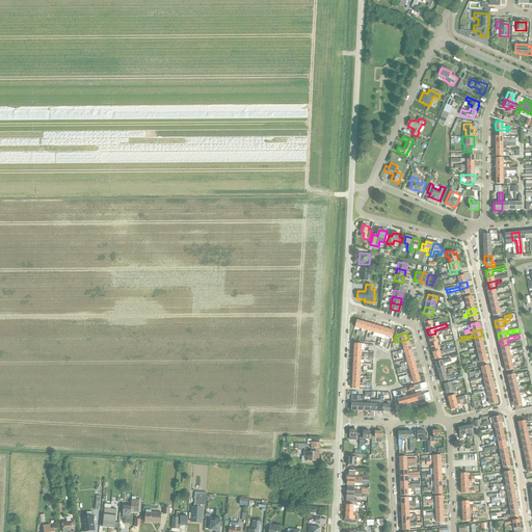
[(405,352),(411,351),(410,345),(403,346),(404,350),(401,351),(401,350),(393,352),(394,356),(402,353),(405,352)]
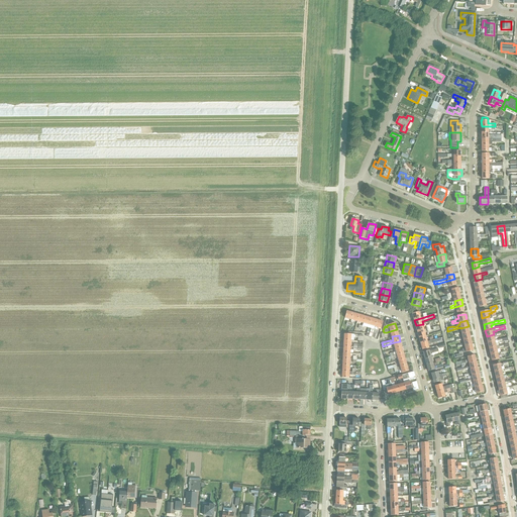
[(428,341),(421,343),(423,349),(429,347),(428,344),(441,341),(440,338),(428,341)]
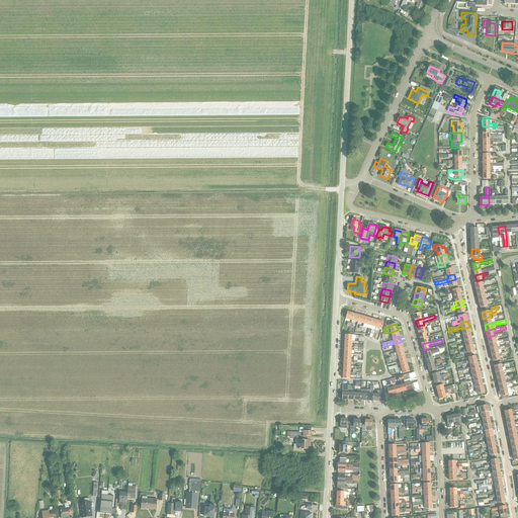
[(492,355),(499,353),(498,350),(501,349),(501,348),(505,347),(505,348),(511,347),(510,344),(504,346),(504,345),(500,346),(497,347),(491,349),(492,355)]
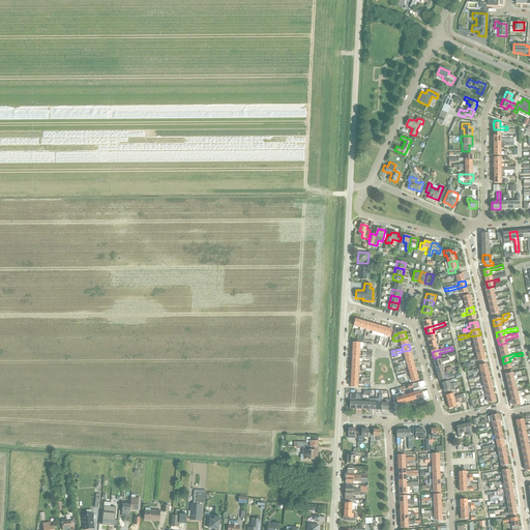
[(484,353),(476,355),(477,357),(474,358),(474,359),(471,360),(471,362),(468,363),(469,366),(474,364),(474,361),(478,360),(478,361),(486,359),(484,353)]
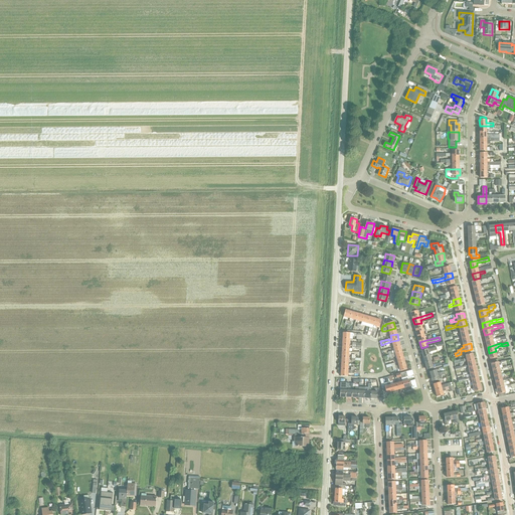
[(421,351),(423,357),(430,356),(428,352),(438,350),(437,347),(421,351)]
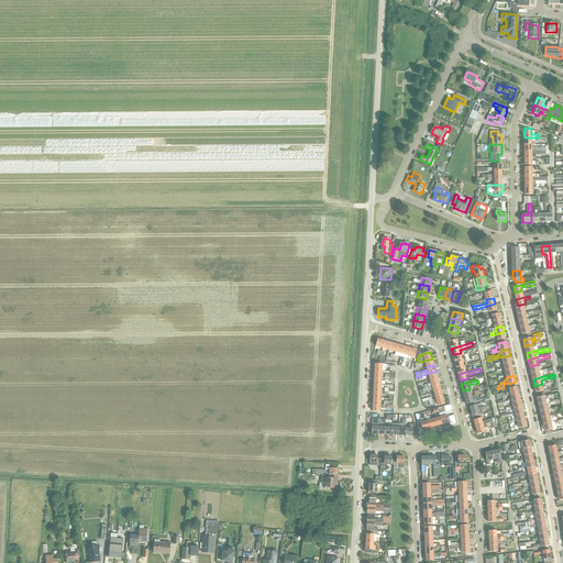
[(510,395),(519,394),(517,387),(509,389),(510,392),(496,395),(497,398),(510,395)]
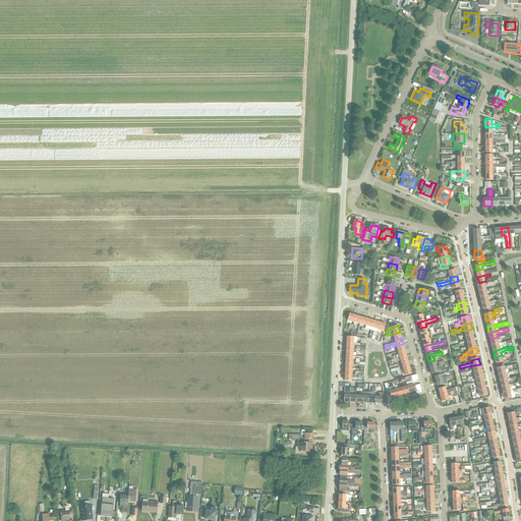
[(461,374),(474,371),(481,370),(480,364),(472,365),(473,368),(460,371),(461,374)]
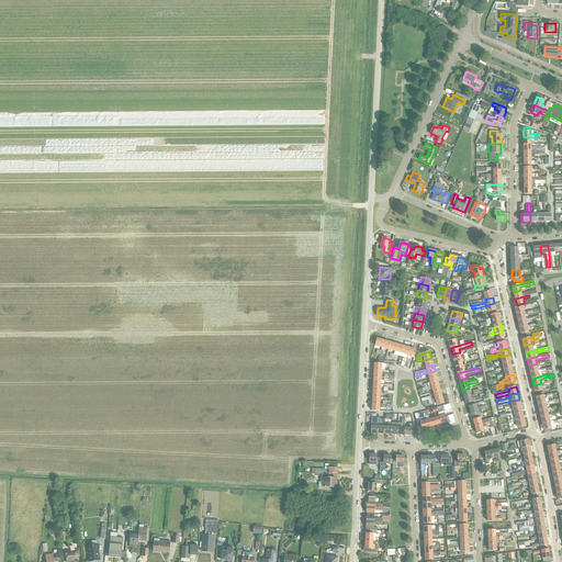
[(471,395),(464,396),(467,404),(473,402),(482,398),(481,395),(472,398),(471,395)]
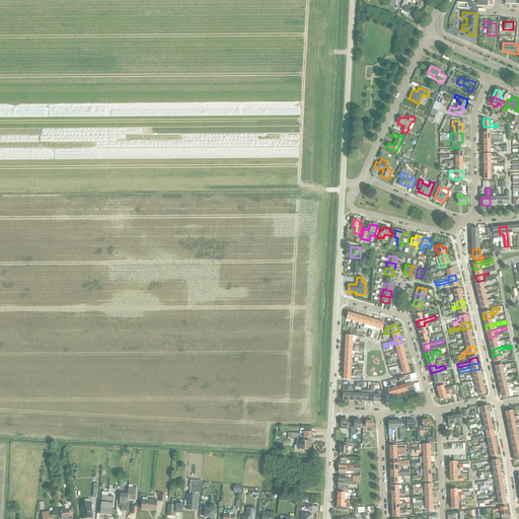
[(438,380),(439,383),(444,382),(446,381),(445,379),(448,378),(447,375),(441,376),(440,373),(434,375),(435,381),(438,380)]
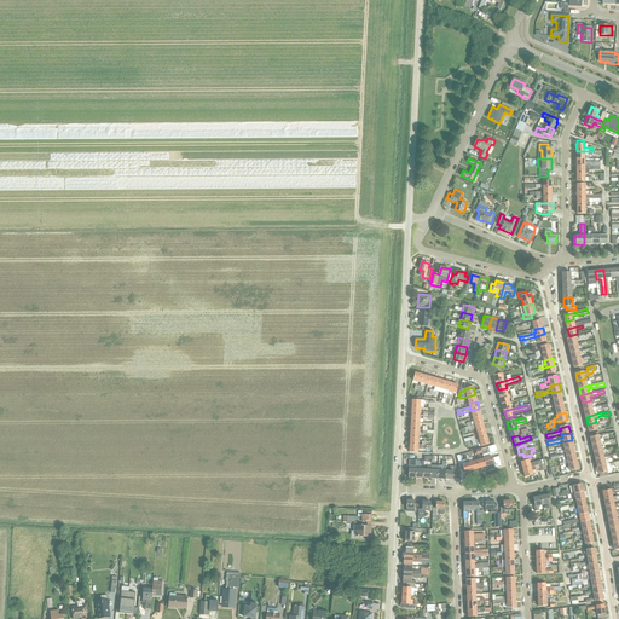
[(482,453),(484,458),(486,467),(495,464),(492,456),(491,452),(489,453),(487,450),(490,450),(489,446),(481,449),(482,453)]
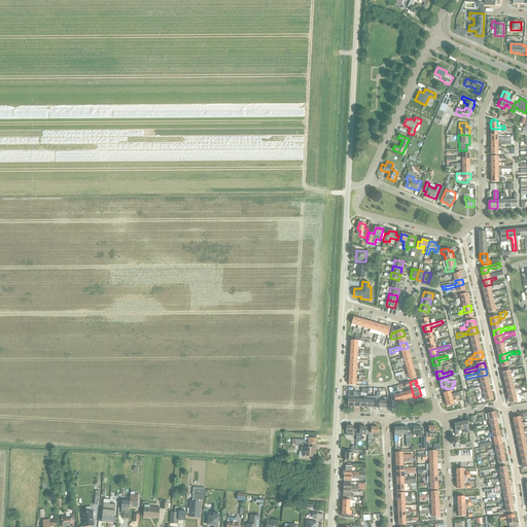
[(505,385),(507,391),(515,389),(514,386),(517,385),(516,385),(521,384),(520,381),(516,382),(513,383),(505,385)]
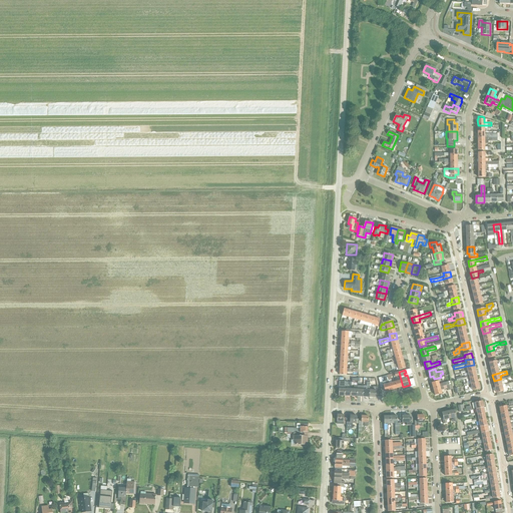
[(391,390),(397,389),(395,382),(392,383),(391,377),(393,377),(392,374),(387,375),(388,377),(391,390)]
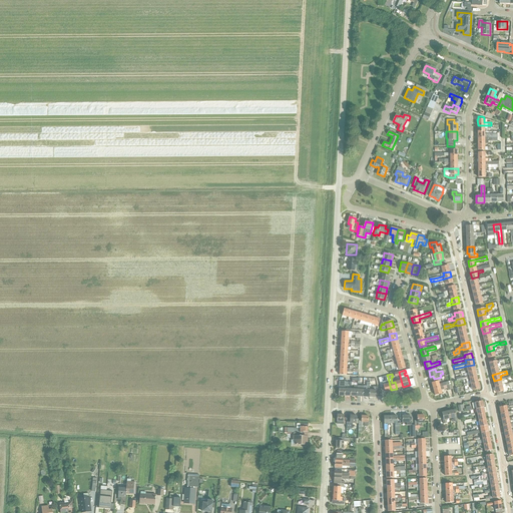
[(471,384),(478,383),(477,377),(470,378),(470,381),(468,382),(468,383),(464,384),(464,386),(471,384)]
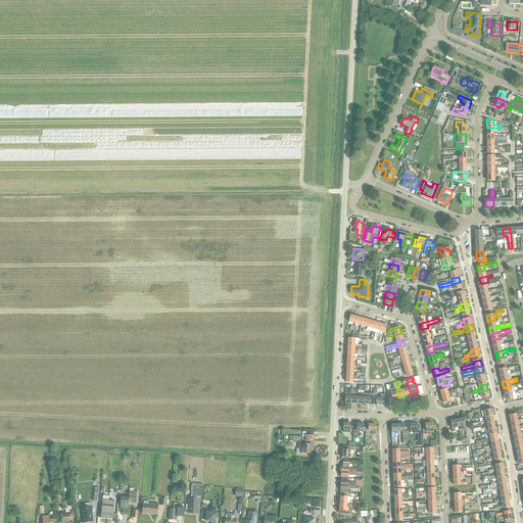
[(511,386),(504,388),(505,394),(512,392),(515,391),(514,388),(514,387),(518,386),(518,384),(513,385),(514,385),(511,386)]
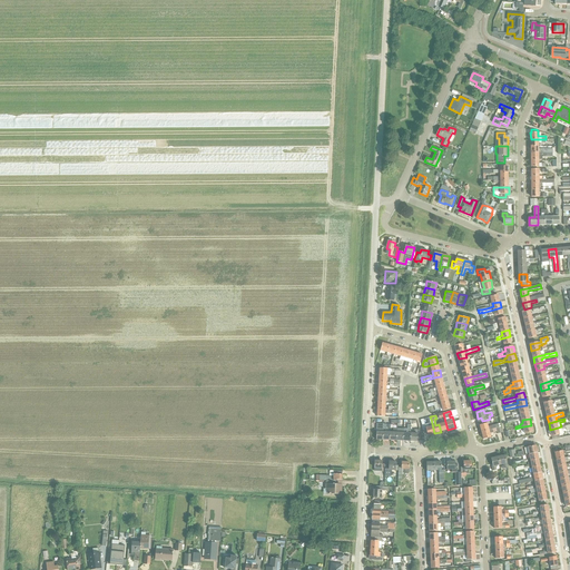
[(480,425),(482,432),(500,428),(499,424),(489,426),(488,423),(489,423),(488,420),(482,421),(483,424),(480,425)]
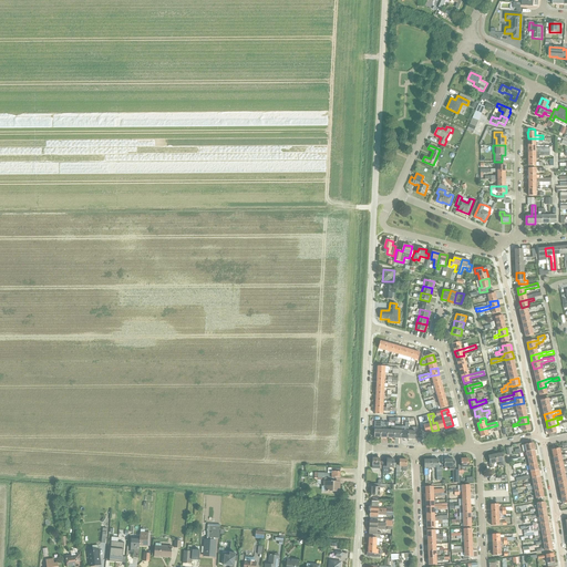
[(555,425),(547,428),(549,434),(557,432),(559,432),(558,428),(558,426),(564,425),(564,426),(566,425),(566,422),(558,424),(555,425)]
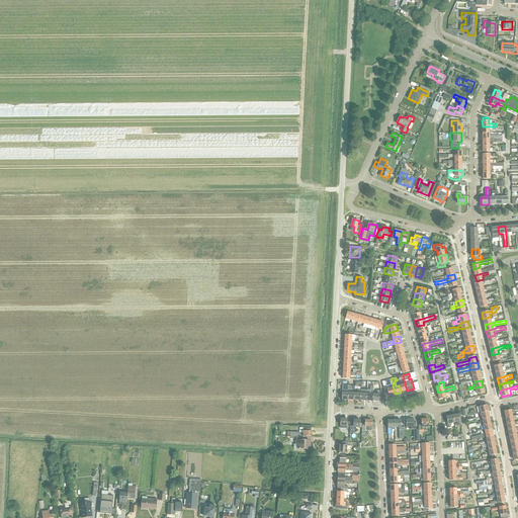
[(483,386),(476,387),(477,391),(473,392),(473,393),(469,394),(470,396),(478,394),(478,395),(485,393),(483,386)]
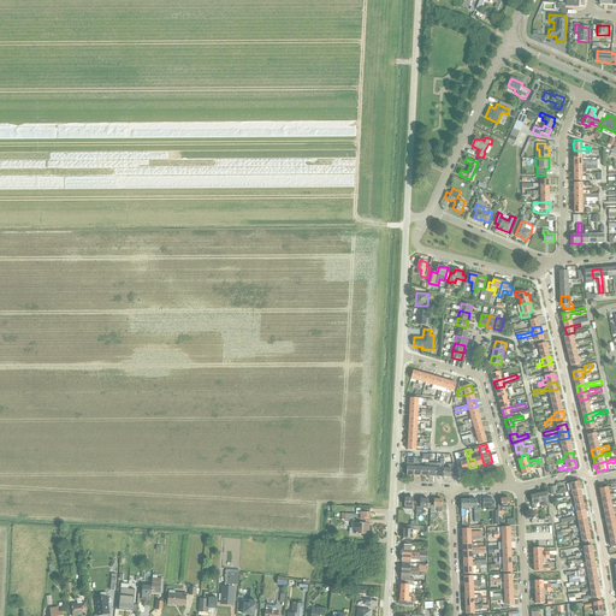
[(542,461),(540,462),(521,467),(522,475),(531,473),(531,469),(538,467),(538,468),(543,467),(542,461)]
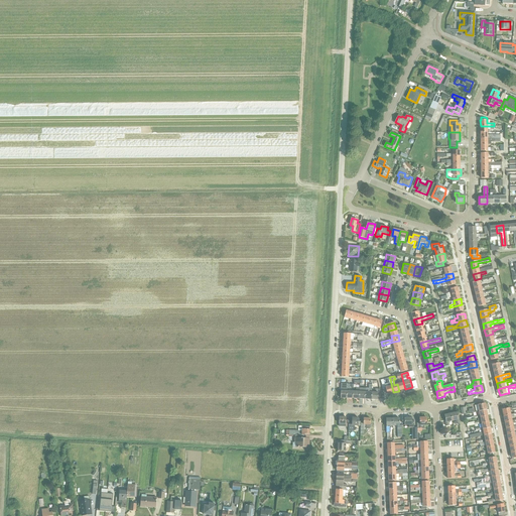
[(375,392),(372,392),(372,399),(378,400),(378,399),(382,399),(380,389),(375,389),(375,392)]
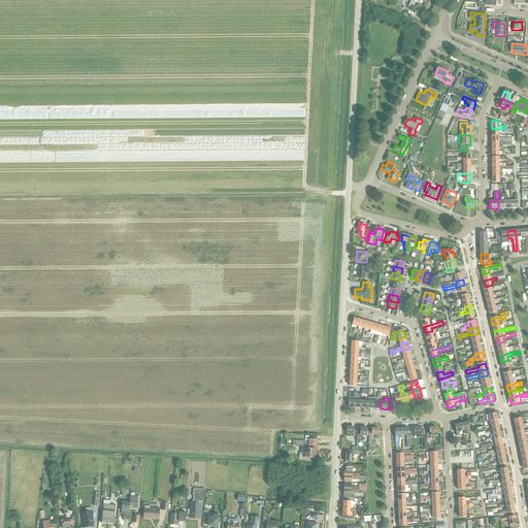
[(489,421),(491,421),(498,420),(497,413),(491,414),(490,414),(490,415),(488,415),(489,421)]
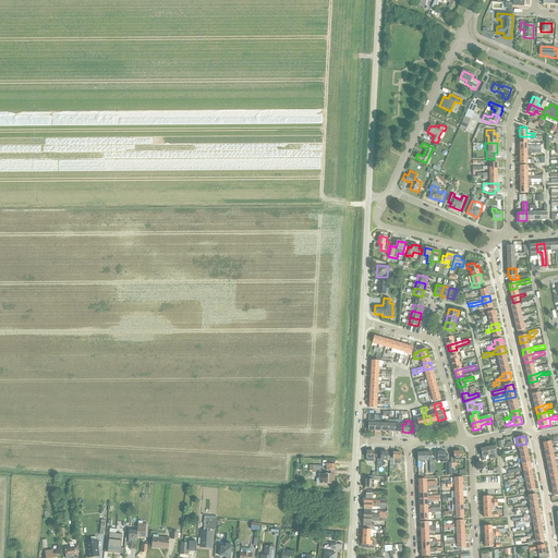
[(544,443),(545,449),(553,448),(552,446),(555,445),(555,444),(557,443),(557,440),(552,441),(544,443)]
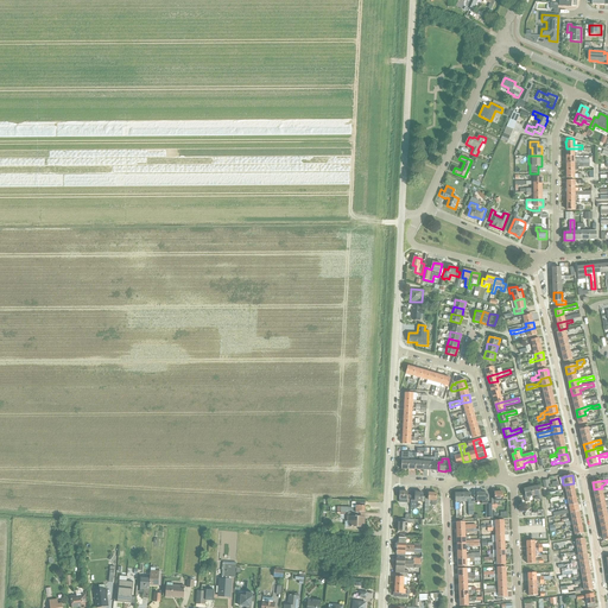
[(539,486),(532,487),(533,495),(537,495),(538,499),(542,499),(540,494),(542,494),(539,486)]
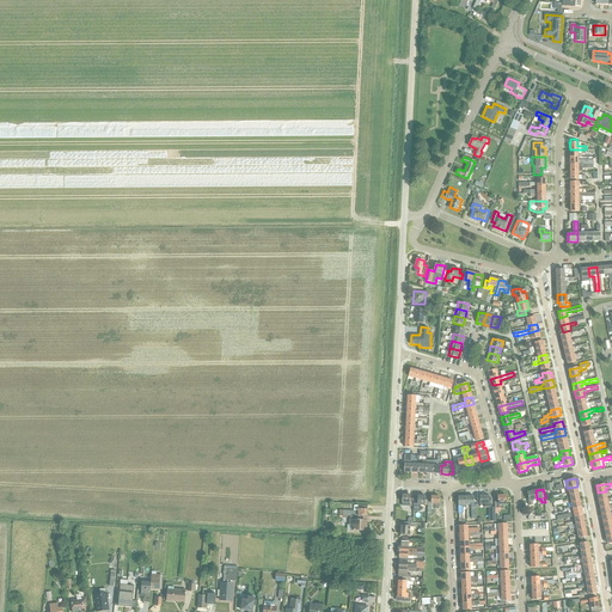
[(606,491),(598,493),(599,500),(607,499),(606,495),(610,494),(611,493),(611,489),(610,490),(606,491)]
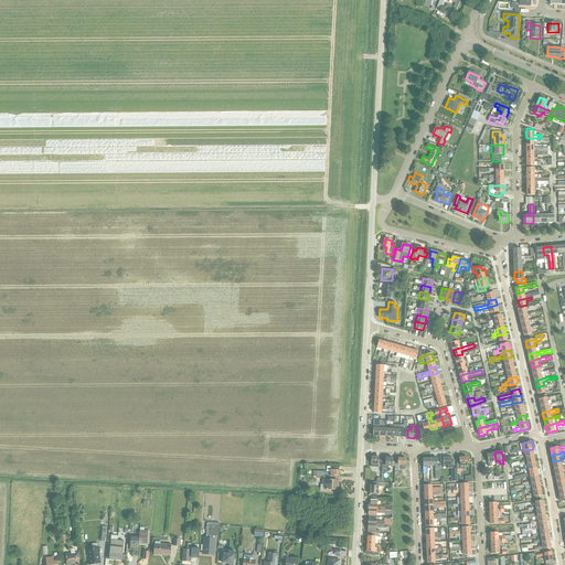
[(371,464),(371,467),(379,467),(382,467),(382,465),(382,460),(379,460),(380,457),(372,456),(371,464)]
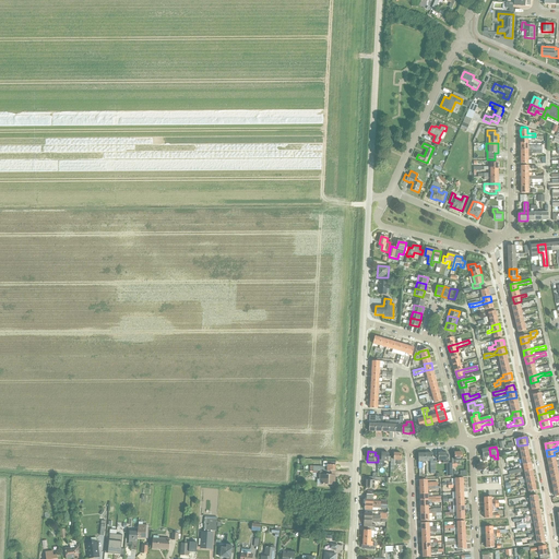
[(384,461),(388,462),(389,452),(381,452),(381,460),(378,460),(378,462),(378,466),(383,466),(384,461)]
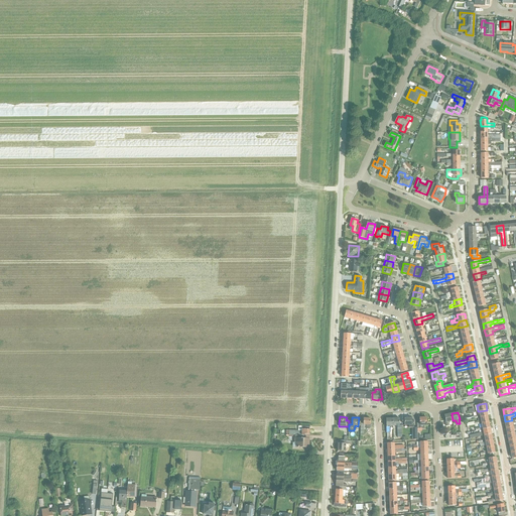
[(412,417),(404,418),(405,425),(409,424),(409,427),(412,427),(412,439),(417,439),(417,427),(414,427),(414,423),(412,423),(412,417)]
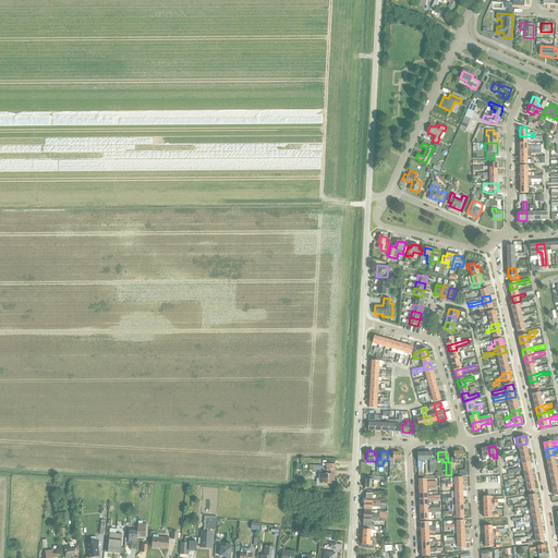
[(455,458),(451,458),(451,463),(451,466),(457,466),(456,463),(459,463),(459,459),(461,459),(461,451),(455,451),(455,458)]
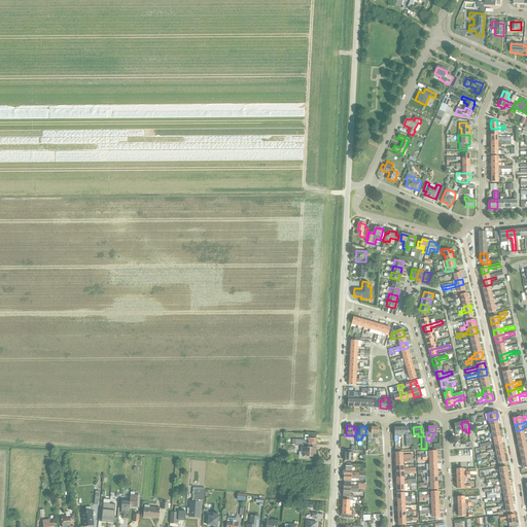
[(369,432),(369,436),(369,449),(371,449),(371,447),(371,445),(372,445),(372,437),(374,437),(374,436),(378,436),(378,427),(372,427),(372,432),(369,432)]
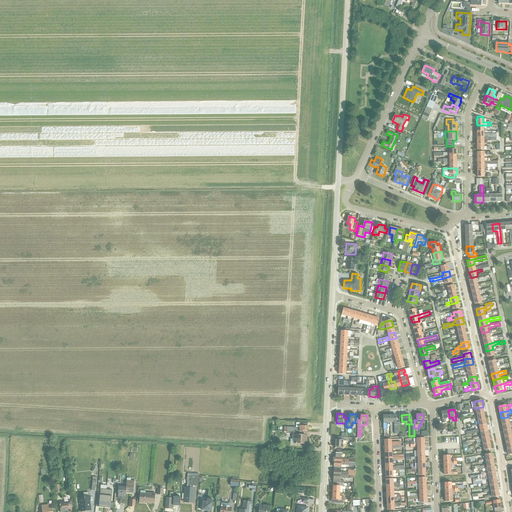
[(397,415),(390,415),(390,422),(394,422),(394,431),(395,431),(395,434),(399,434),(399,430),(399,422),(397,422),(397,415)]
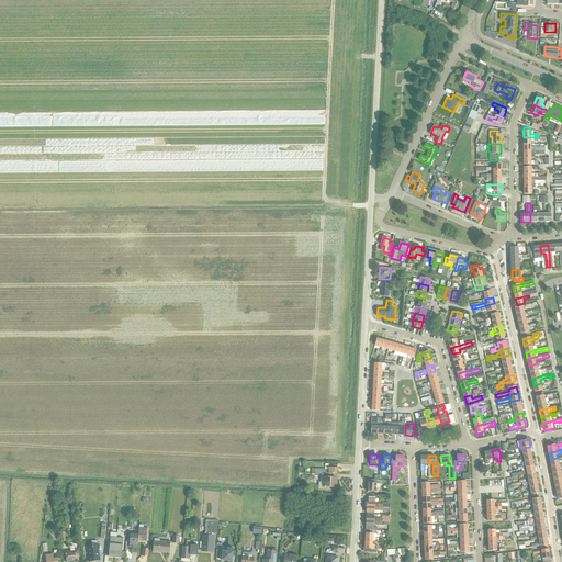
[(550,459),(551,465),(559,464),(559,461),(561,461),(561,459),(561,457),(558,458),(550,459)]
